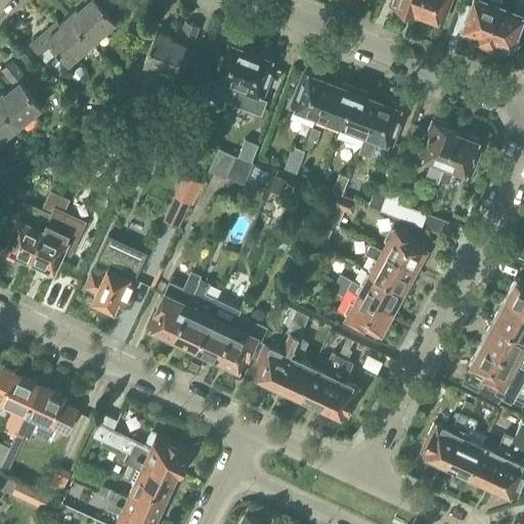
[(78,7),(71,13),(94,40),(116,20),(125,12),(113,0),(112,0),(110,2),(107,0),(80,0),(76,5),(78,7)]
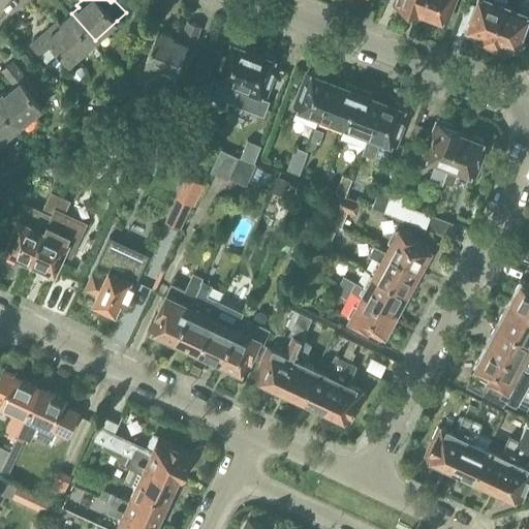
[(421,13),(422,11),(425,0),(397,0),(396,5),(397,5),(400,9),(404,11),(408,9),(421,13)]
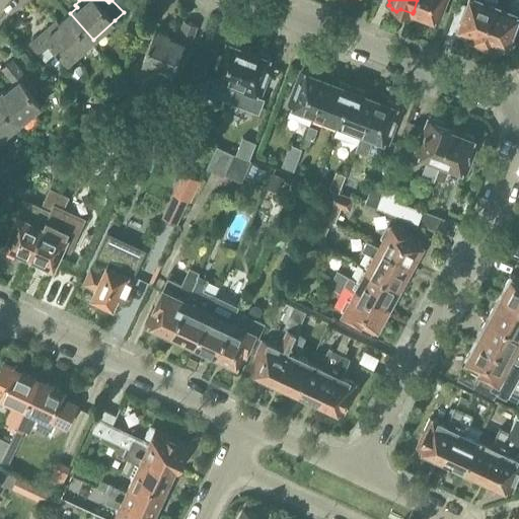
[(417,0),(414,11),(423,14),(424,19),(430,21),(435,19),(441,21),(448,0),(417,0)]
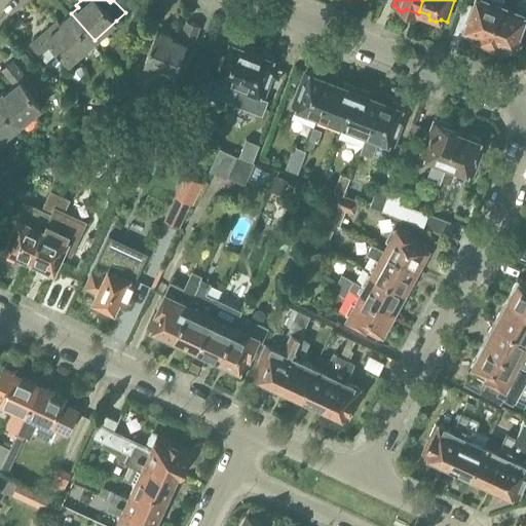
[(487,43),(501,6),(485,0),(476,0),(464,29),(478,34),(476,39),(487,43)]
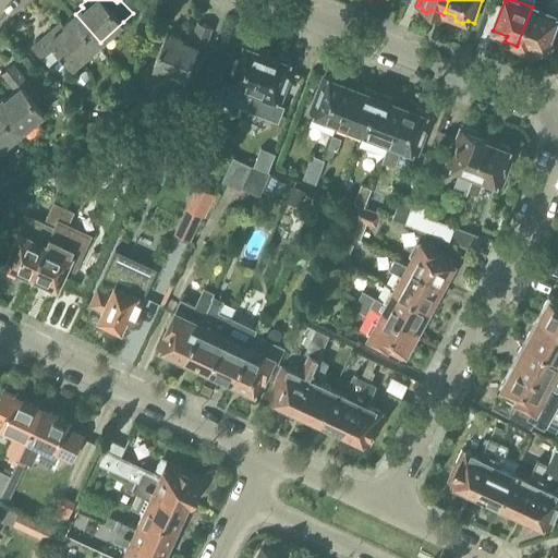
[(532,7),(517,46),(529,50),(530,46),(546,51),(557,16),(532,7)]
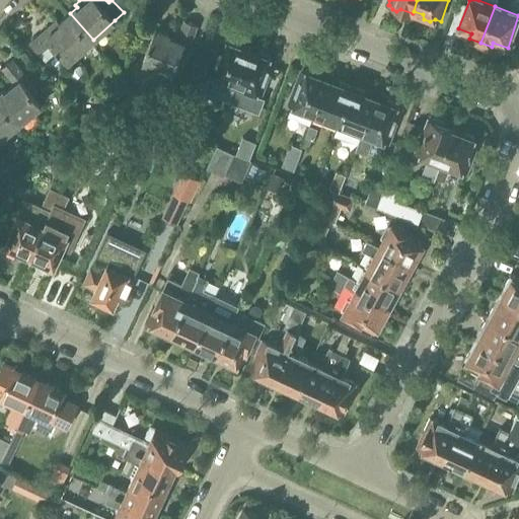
[(57,20),(36,39),(46,49),(51,44),(67,62),(93,40),(70,13),(59,23),(57,20)]
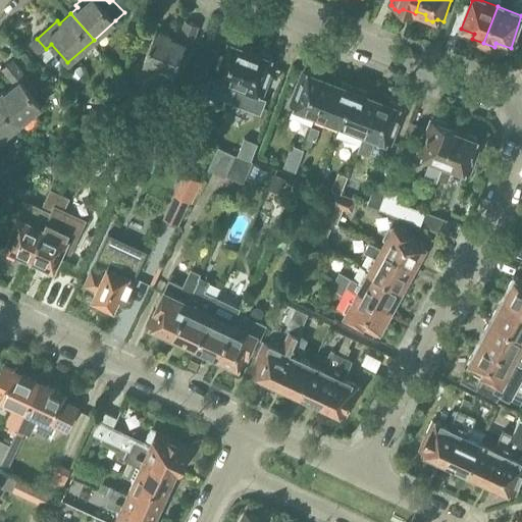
[(186,21),(181,31),(195,36),(198,25),(186,21)]
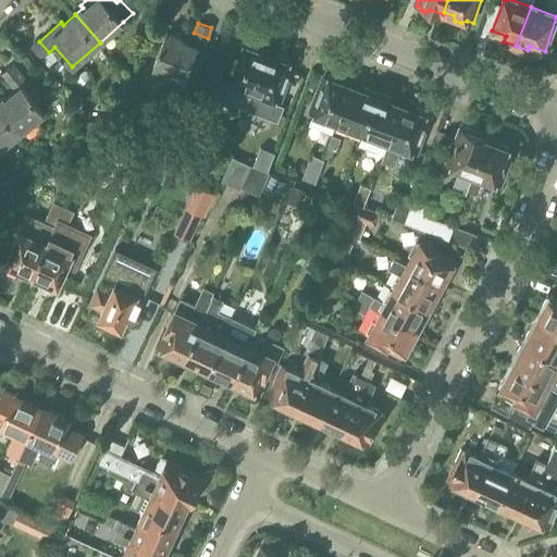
[(165,34),(152,66),(185,78),(189,66),(195,69),(208,38),(194,33),(190,44),(181,39),(182,37),(170,33),(169,35),(165,34)]
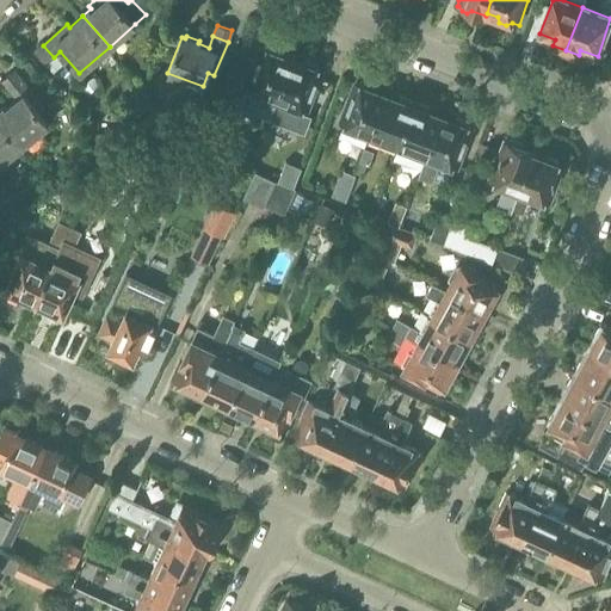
[(266,93),(276,97),(291,57),(279,53),(279,49),(267,44),(266,48),(263,47),(248,87),(241,105),(260,111),(266,93)]
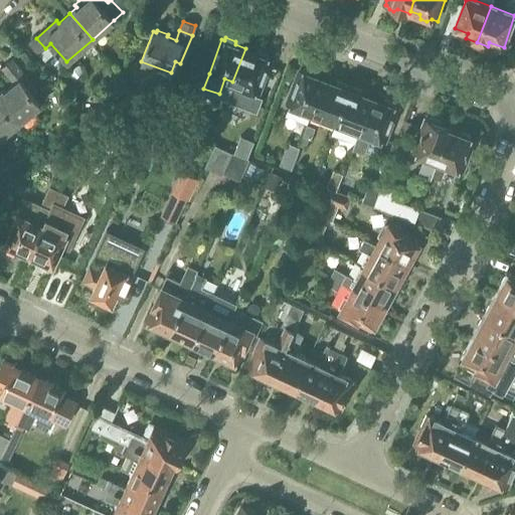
[(36,38),(30,43),(38,53),(45,48),(36,38)]
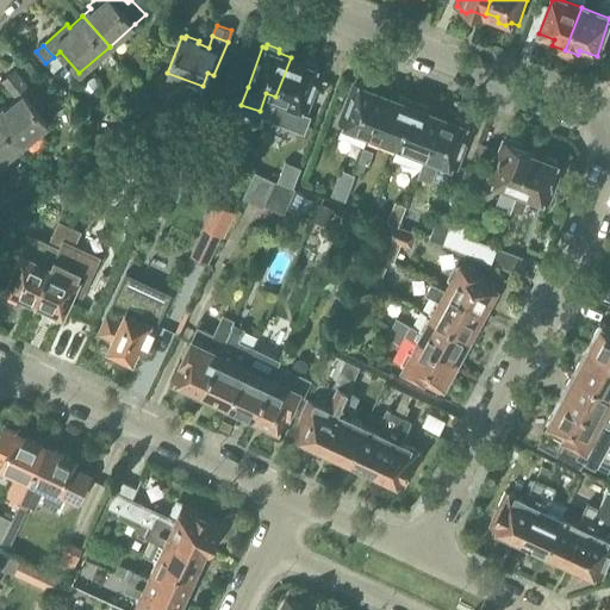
[(304,62),(291,57),(275,97),(277,98),(269,118),(305,131),(311,113),(303,111),(304,109),(305,109),(321,68),(317,67),(318,64),(306,60),(305,62),(304,62)]
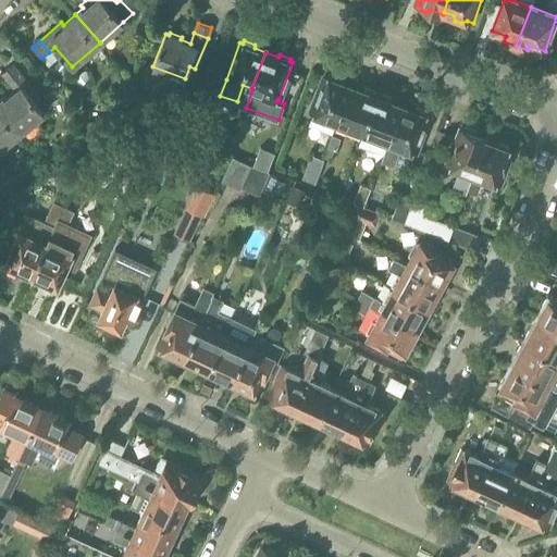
[(13,64),(2,73),(9,82),(20,72),(13,64)]
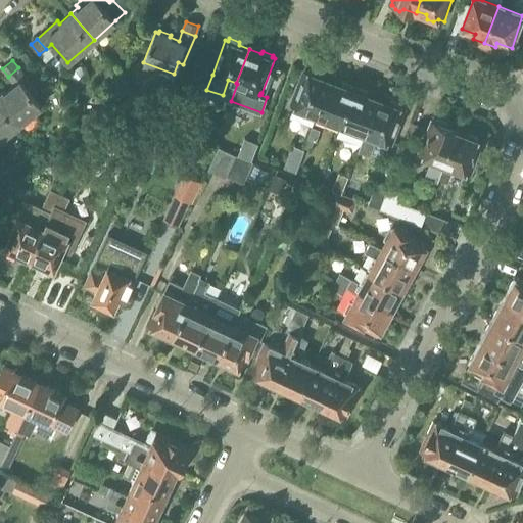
[(4,91),(0,94),(0,104),(17,126),(42,105),(34,96),(39,93),(18,67),(8,77),(15,85),(5,93),(4,91)]
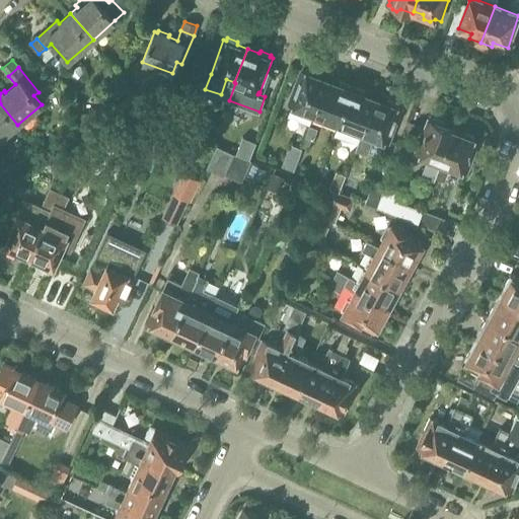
[(290,104),(315,114),(321,98),(328,80),(303,70),(290,104)]
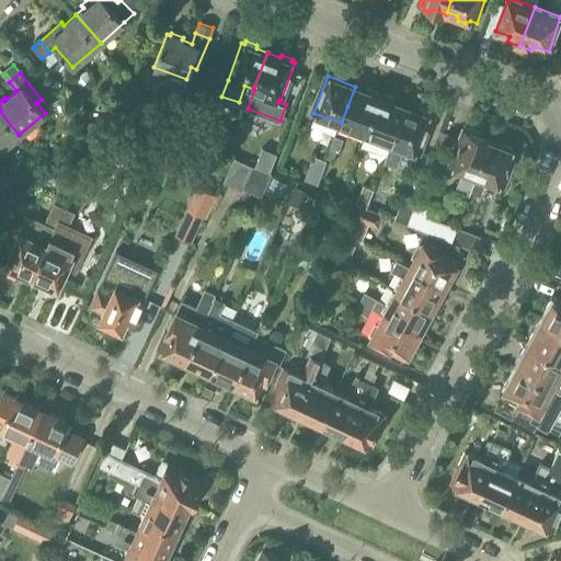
[(376,106),(380,96),(355,87),(347,106),(341,123),(366,133),(376,106)]
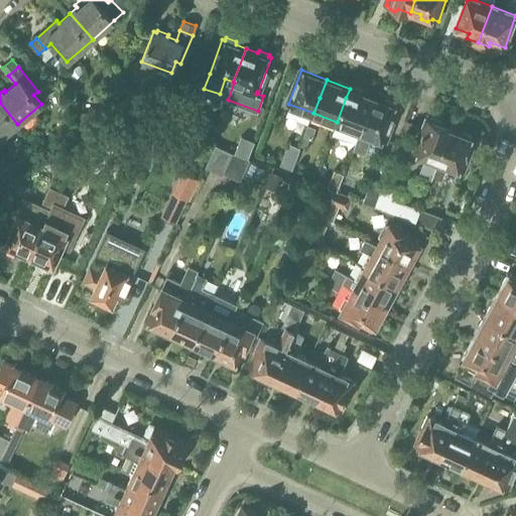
[(351,86),(350,89),(346,98),(337,122),(332,134),(357,143),(361,131),(373,98),(363,93),(364,90),(351,86)]
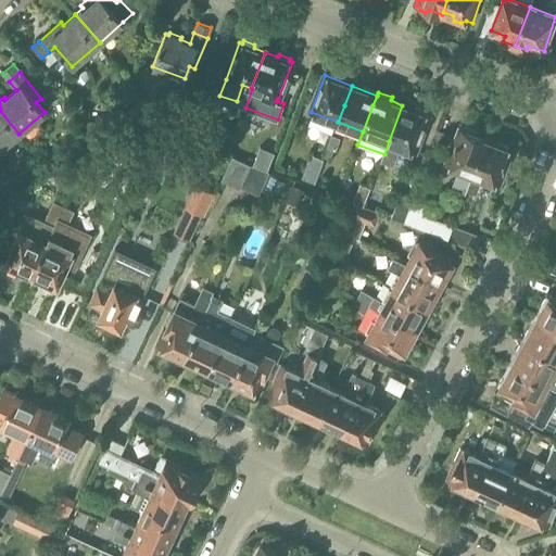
[(389,141),(384,154),(381,162),(393,166),(401,147),(415,152),(429,115),(427,114),(428,111),(414,105),(413,109),(404,105),(402,105),(389,141)]
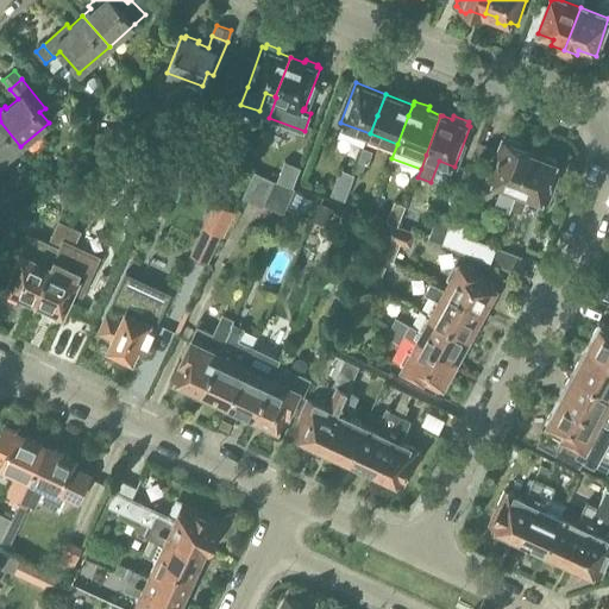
[(0,162),(20,146),(0,121),(0,162)]
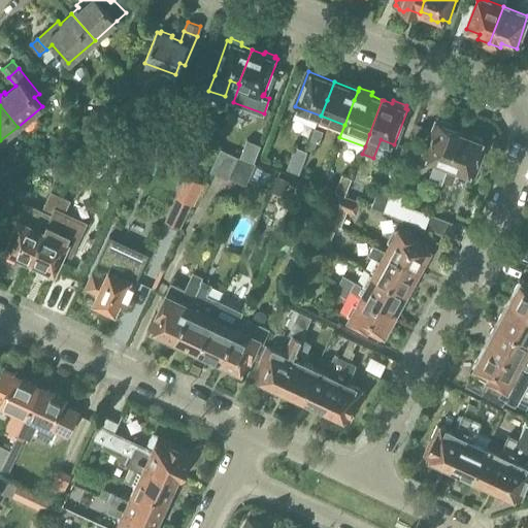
[(196,118),(216,142),(220,130),(205,111),(196,118)]
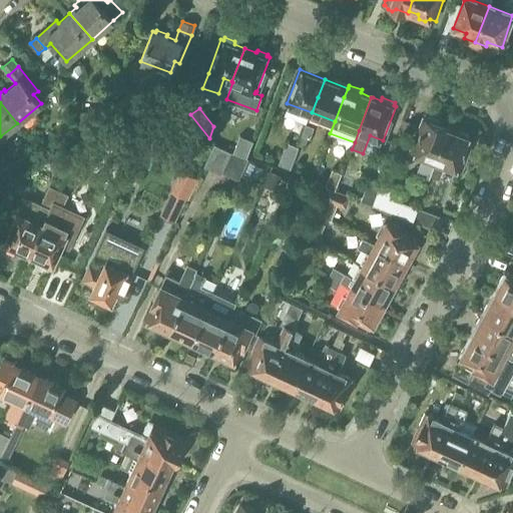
[(429,178),(430,175),(436,160),(448,129),(449,126),(440,122),(438,119),(430,116),(427,118),(425,117),(418,136),(412,151),(423,155),(416,173),(429,178)]
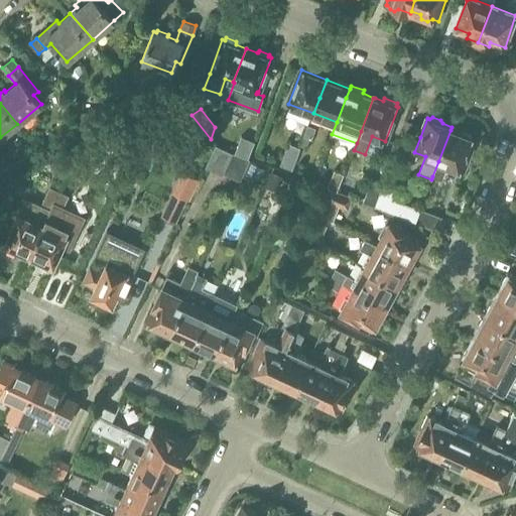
[(302,138),(311,140),(315,128),(307,125),(302,138)]
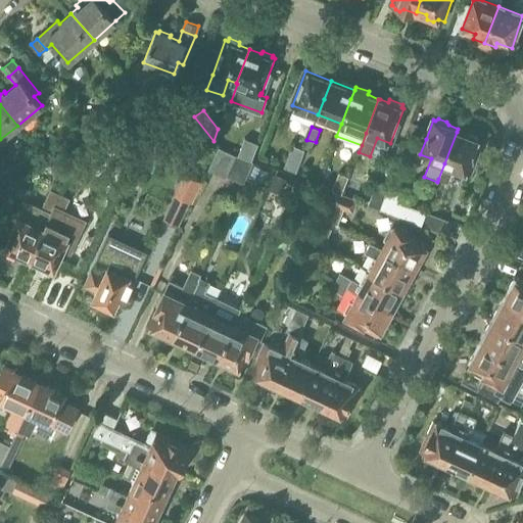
[(466,136),(457,132),(444,163),(438,179),(447,183),(454,167),(469,172),(480,141),(479,140),(477,137),(470,134),(466,136)]
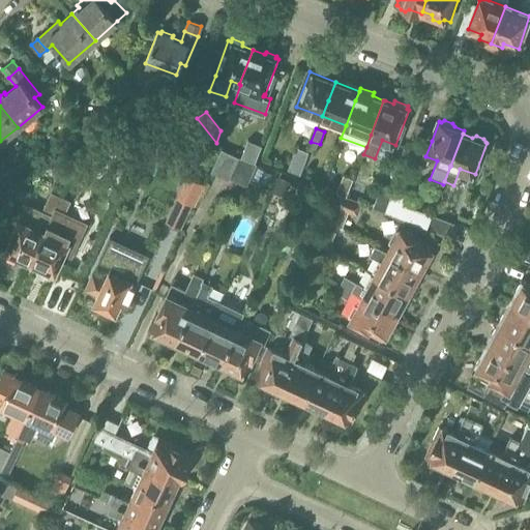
[(247,139),(241,156),(256,162),(262,144),(247,139)]
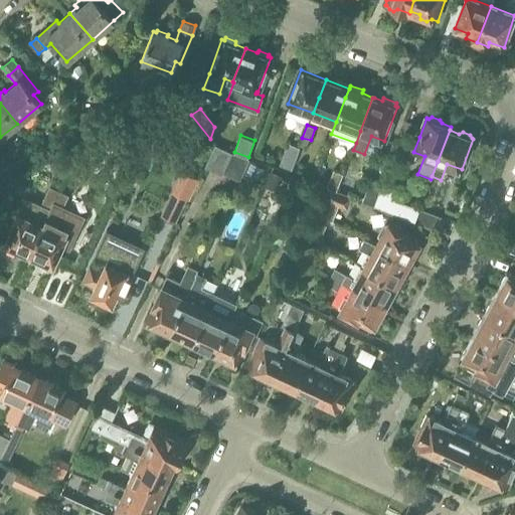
[(300,147),(288,143),(279,165),(292,170),(300,147)]
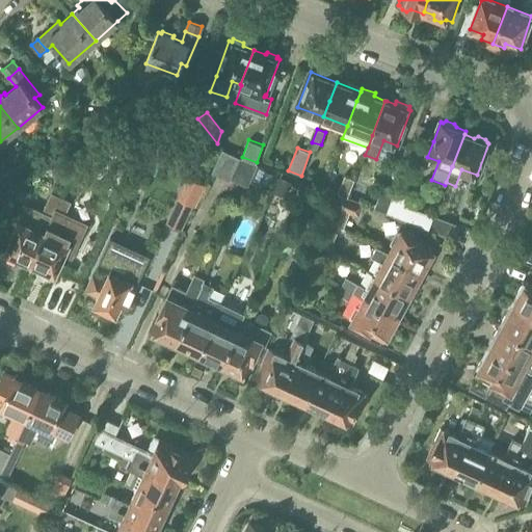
[(222,150),(212,173),(230,181),(241,158),(222,150)]
